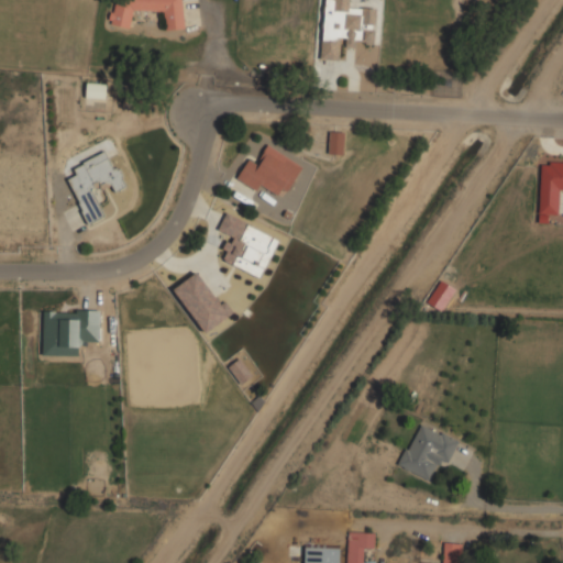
[(184,0),(112,0),(113,25),(133,25),(133,10),(164,10),(165,29),(185,29),(184,0)]
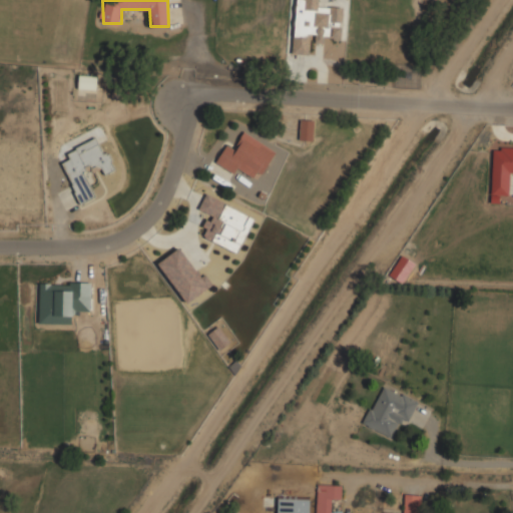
[(295,0),(293,54),(310,54),(311,35),(341,37),(342,6),(318,5),(318,0),(295,0)]
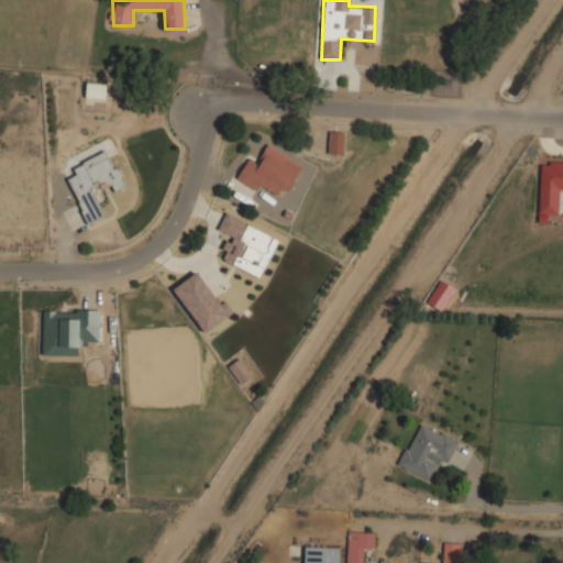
[(343,131),(329,131),(329,154),(343,154),(343,131)]
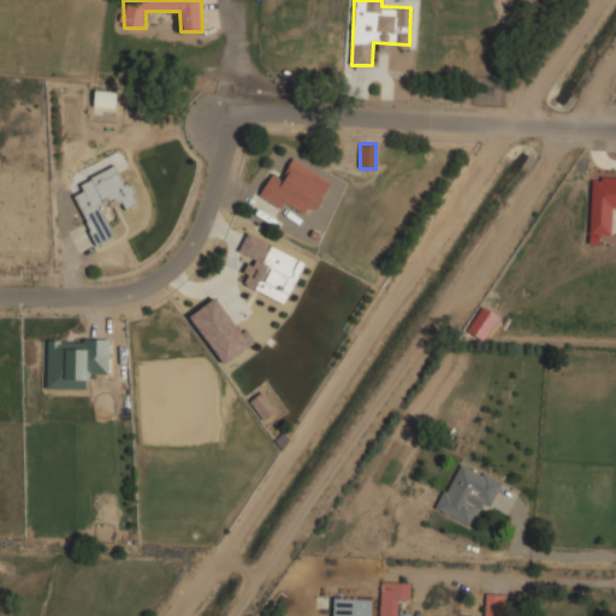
[(331,181),(295,159),(283,179),(272,173),(258,195),(282,209),(286,201),(309,215),(331,181)]
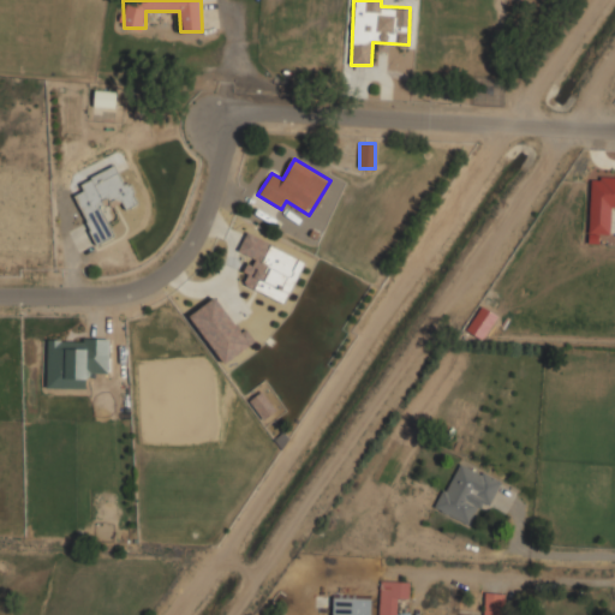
[(94,244),(115,237),(101,202),(119,195),(125,209),(136,204),(120,165),(79,180),(84,192),(76,196),(94,244)]
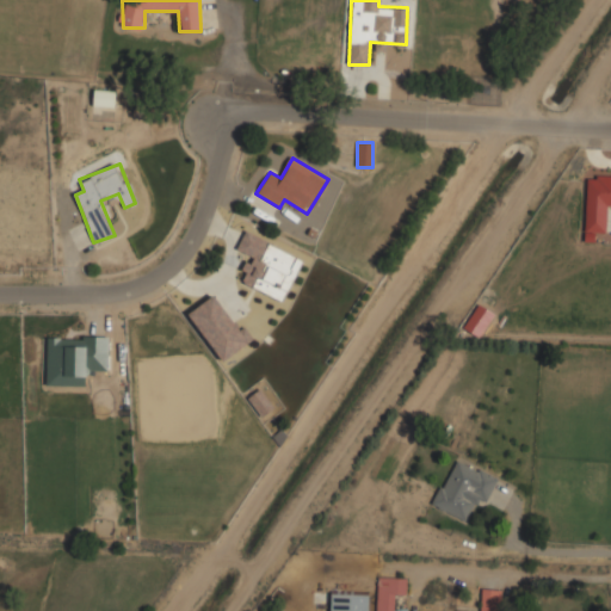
[(610,177),(586,177),(586,232),(608,232),(608,209),(610,209),(610,177)]
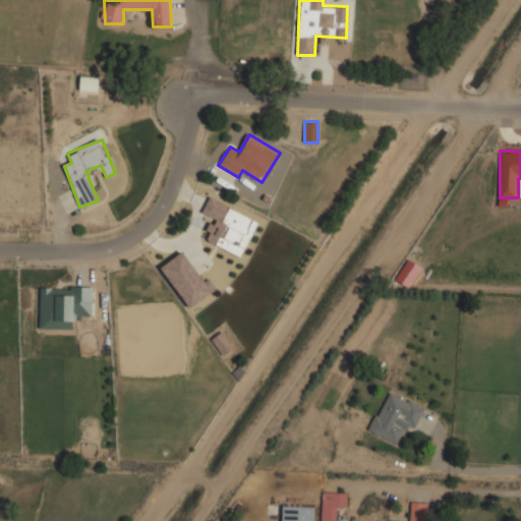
[(201,213),(214,218),(204,241),(241,256),(256,220),(208,199),(201,213)]
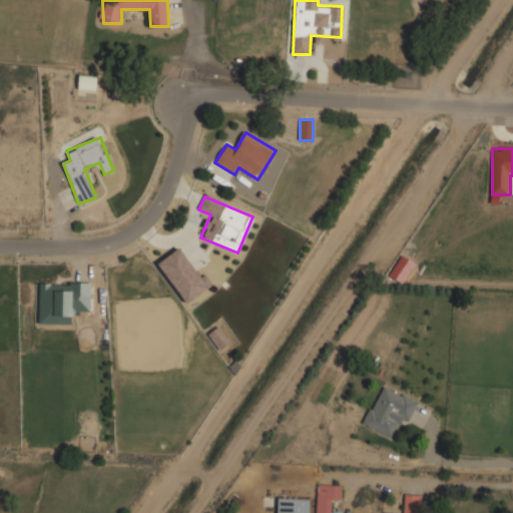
[(187,304),(212,285),(204,274),(200,277),(178,247),(157,264),(187,304)]
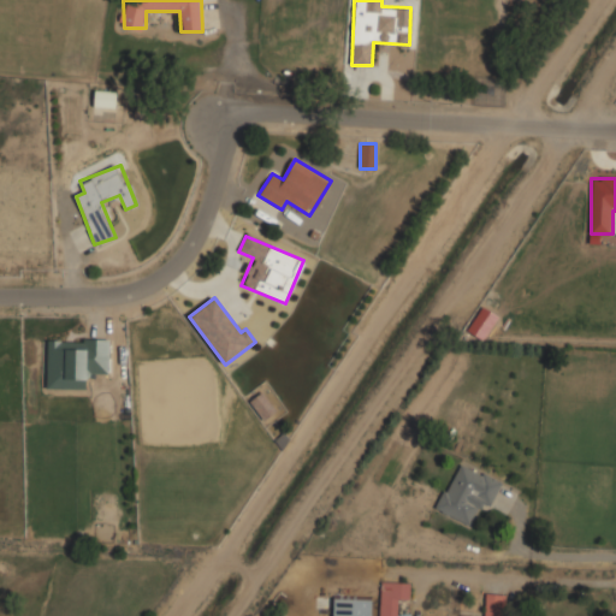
[(47,389),(87,389),(87,373),(108,373),(108,341),(47,339),(47,389)]
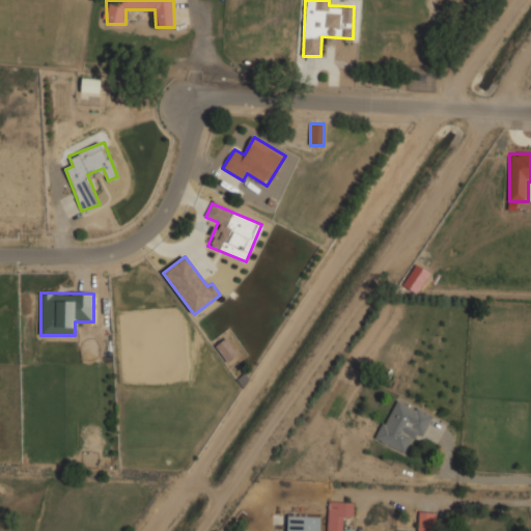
[(227,362),(238,354),(224,337),(214,346),(227,362)]
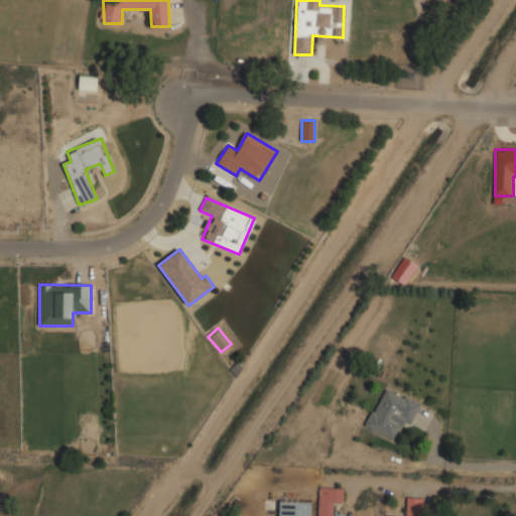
[(364,426),(391,439),(399,424),(408,428),(421,402),(385,384),(364,426)]
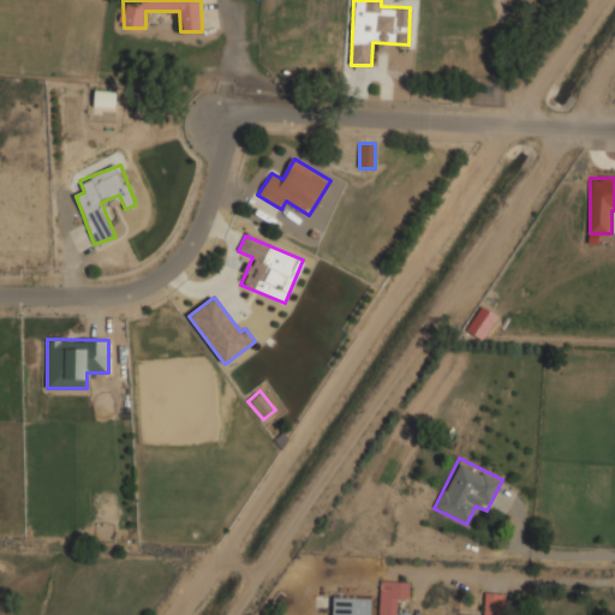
[(396,614),(396,601),(408,601),(410,580),(380,579),(378,614),(396,614)]
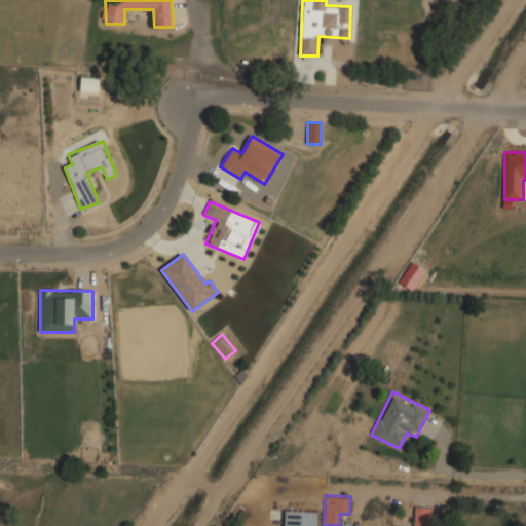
[(429,525),(430,508),(414,506),(412,525),(429,525)]
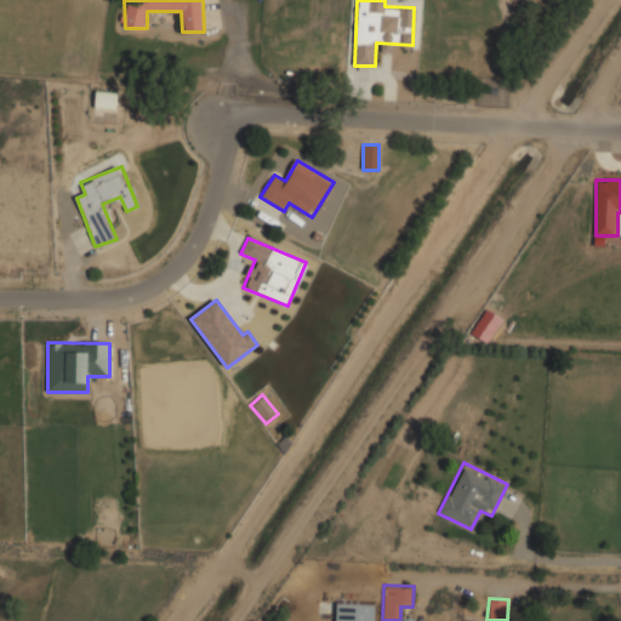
[(375,620),(375,602),(336,602),(336,620),(375,620)]
